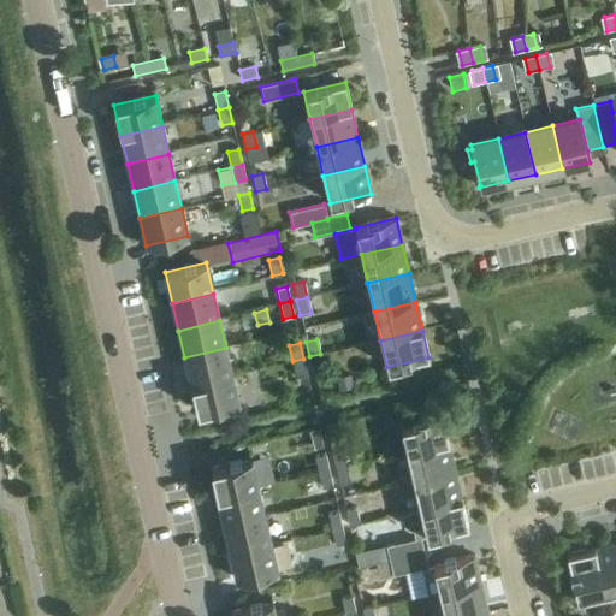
[(184,357),(190,385),(232,375),(226,348),(184,357)]
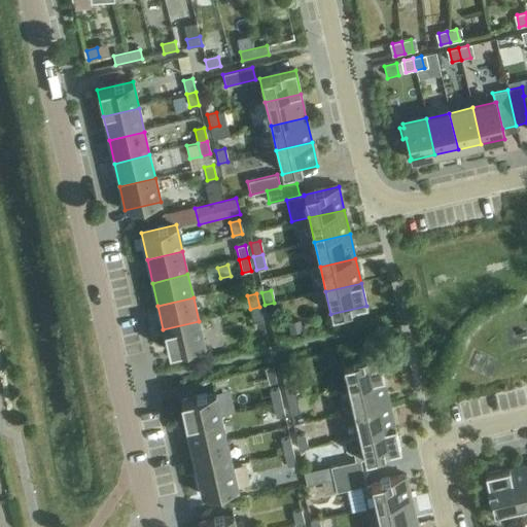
[(274,303),(265,305),(268,318),(277,316),(274,303)]
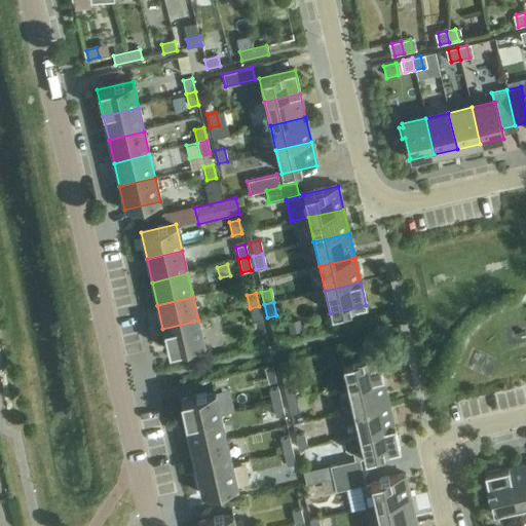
[(259,306),(250,308),(253,322),(262,320),(259,306)]
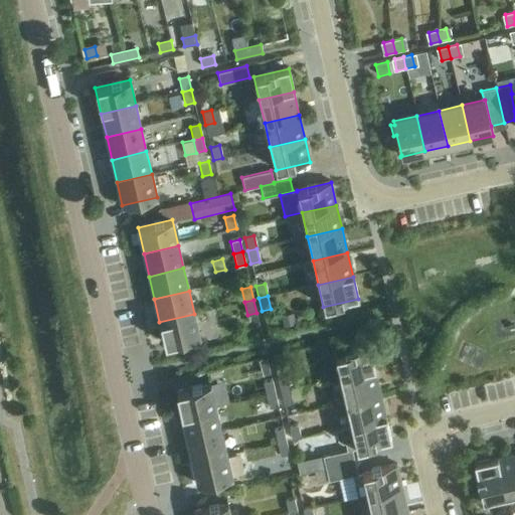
[(194,314),(159,322),(165,344),(199,336),(194,314)]
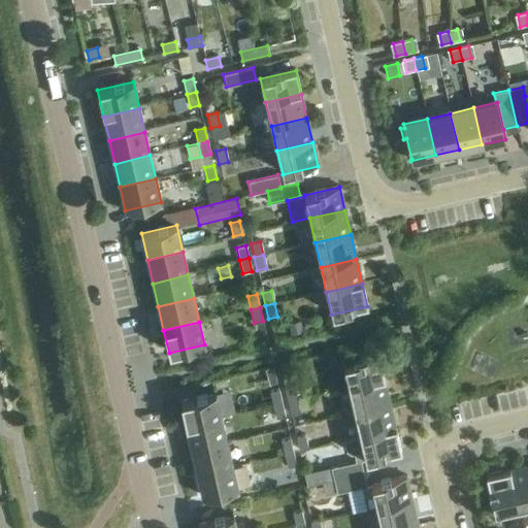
[(303,332),(300,322),(289,325),(291,335),(303,332)]
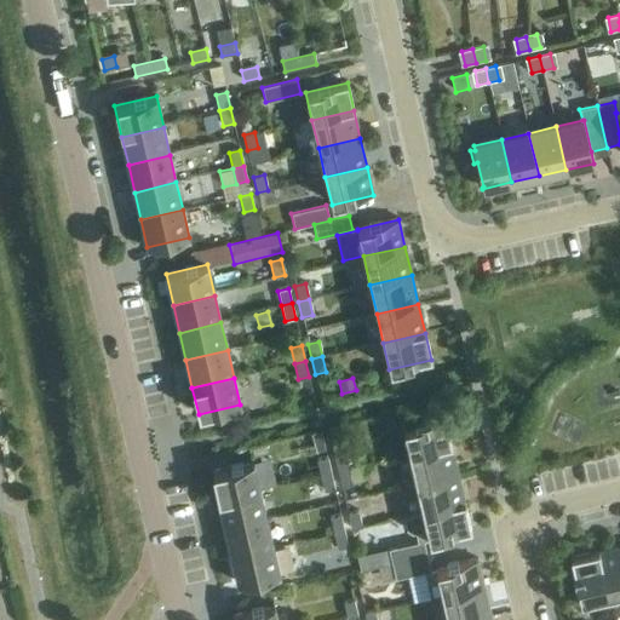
[(403,428),(409,455),(451,446),(445,418),(403,428)]
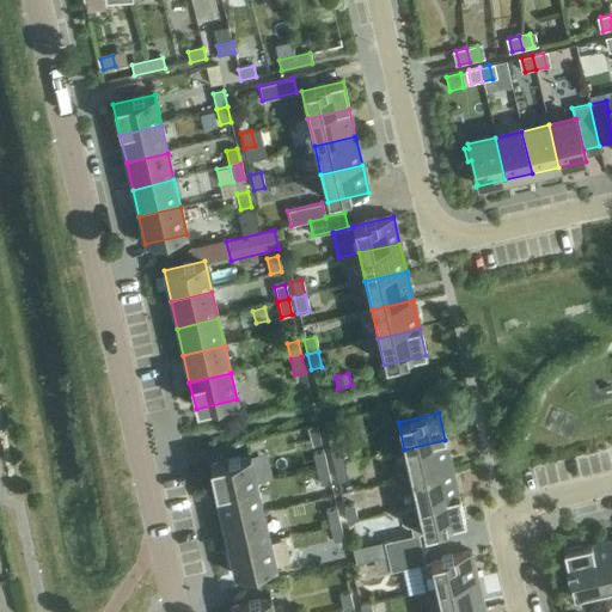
[(404,450),(410,478),(452,469),(445,440),(404,450)]
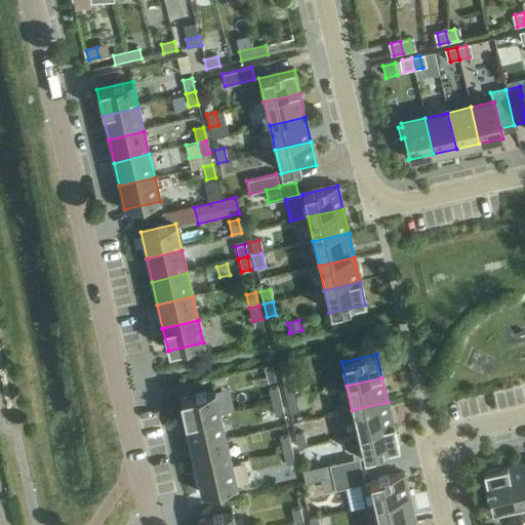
[(283,387),(286,399),(295,397),(292,385),(283,387)]
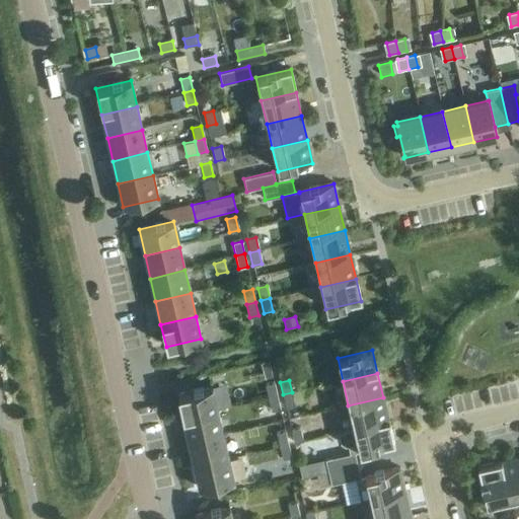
[(265,385),(268,398),(277,396),(274,383),(265,385)]
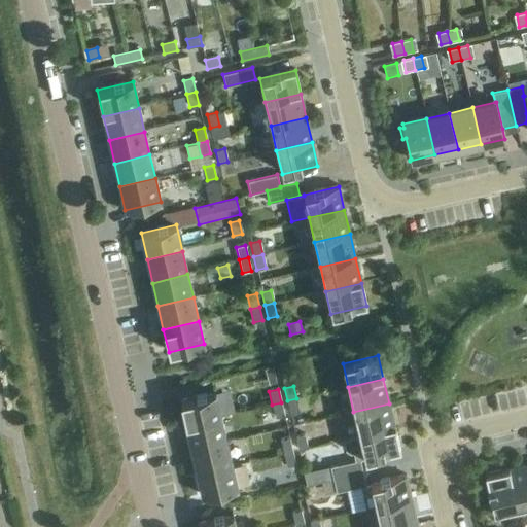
[(180,401),(185,427),(221,418),(215,393),(180,401)]
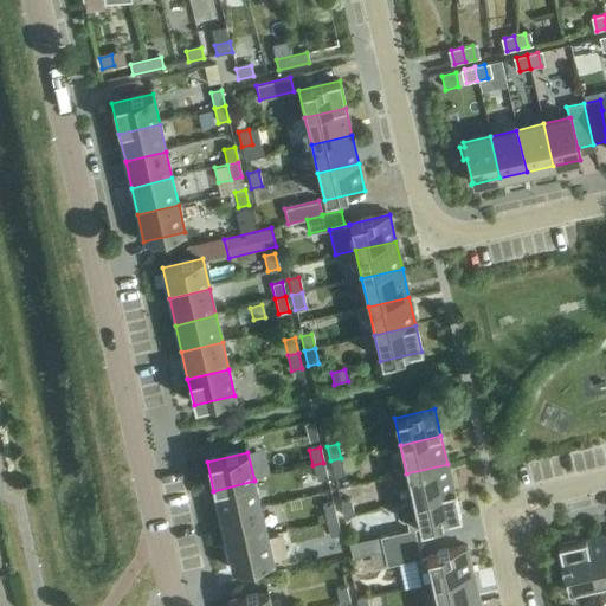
[(341,458),(330,461),(334,476),(345,474),(341,458)]
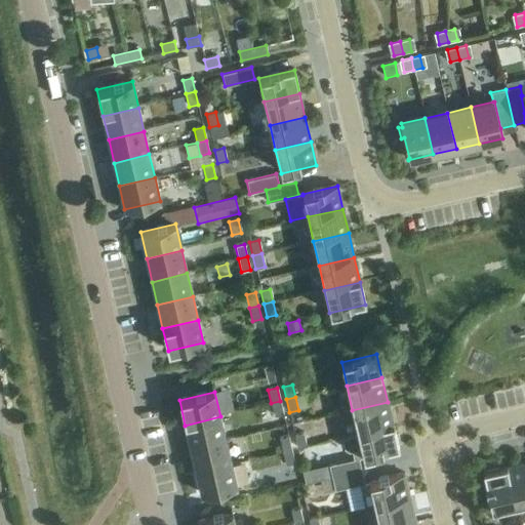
[(280,401),(271,403),(274,416),(283,414),(280,401)]
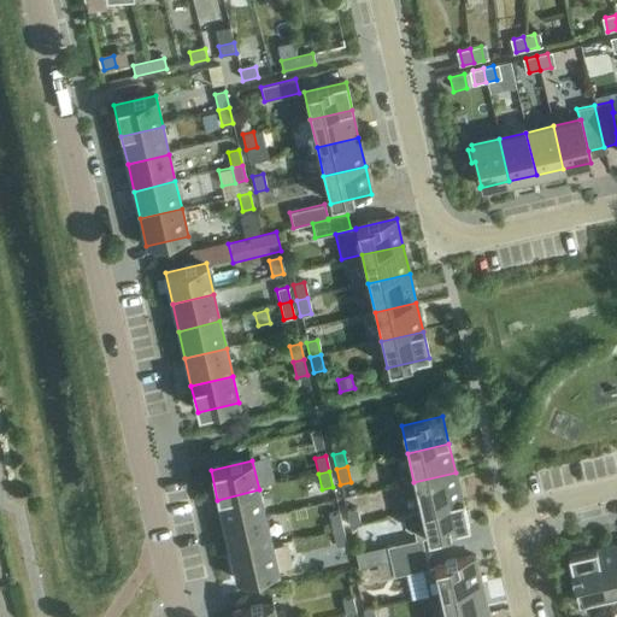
[(413,482),(421,510),(462,500),(456,472),(413,482)]
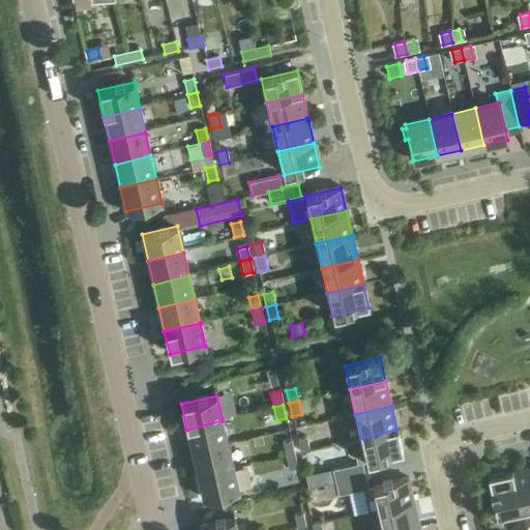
[(186,430),(193,452),(228,444),(223,420),(186,430)]
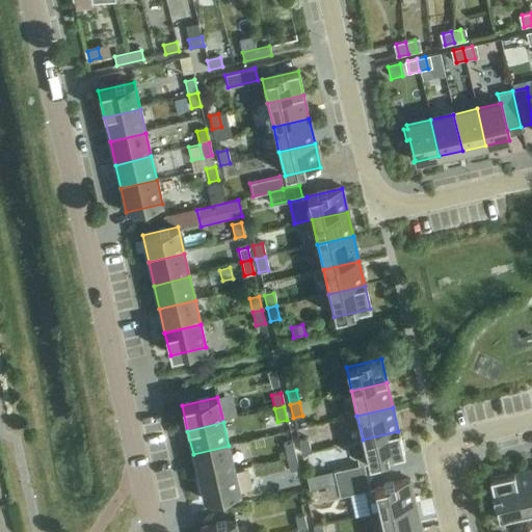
[(363,440),(346,444),(348,455),(353,457),(356,457),(357,466),(333,471),(336,484),(367,477),(364,464),(403,455),(398,431),(363,440)]
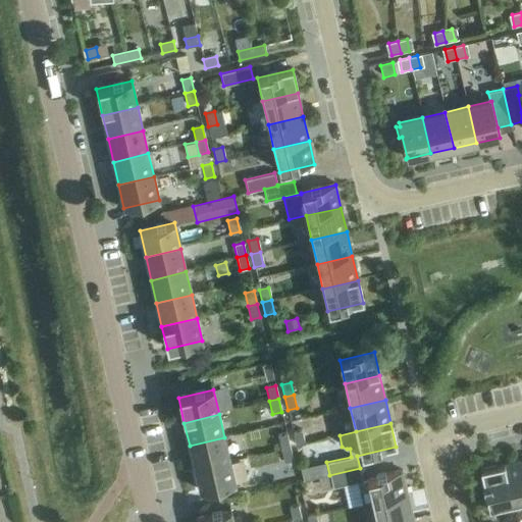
[(293,432),(296,446),(305,444),(302,430),(293,432)]
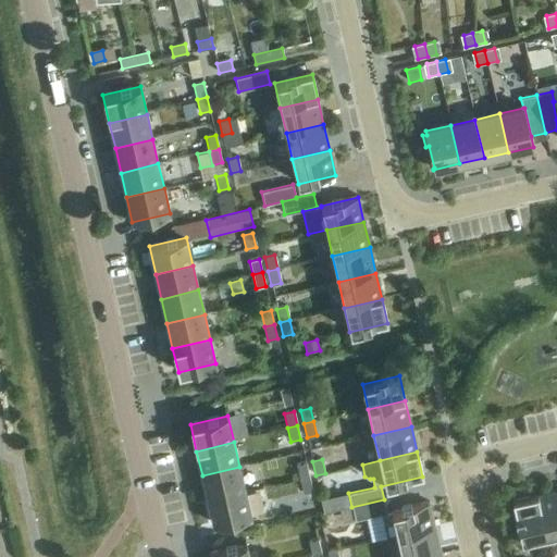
[(296,466),(299,479),(309,477),(306,462),(296,466)]
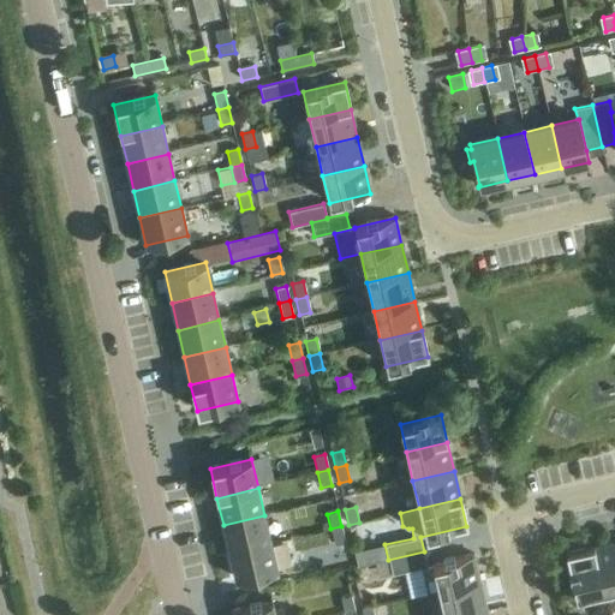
[(224,525),(230,553),(270,543),(264,515),(224,525)]
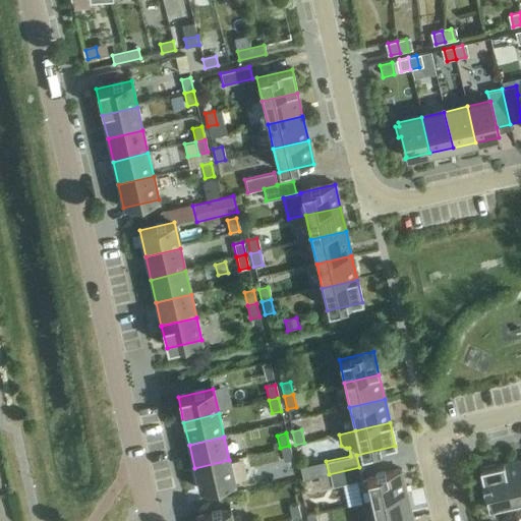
[(289,446),(280,448),(283,461),(292,459),(289,446)]
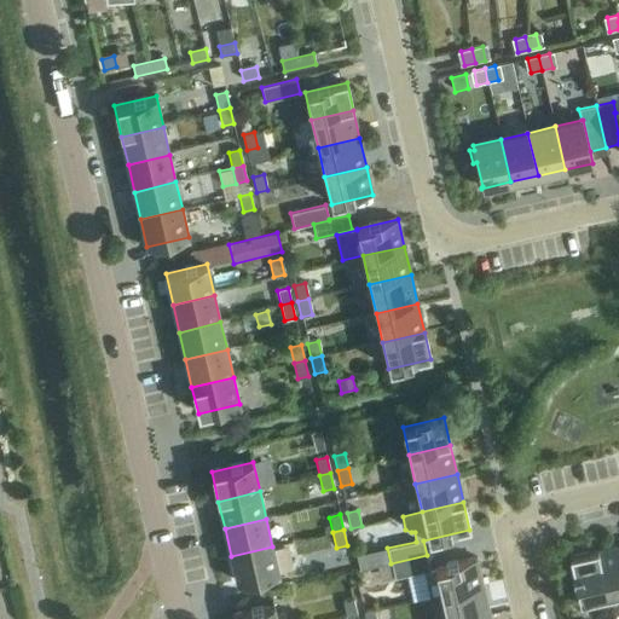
[(618,545),(596,551),(606,594),(618,590),(618,545)]
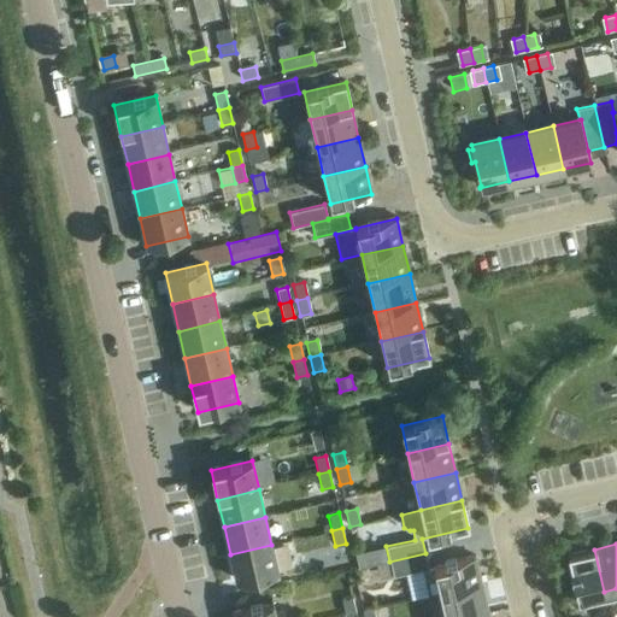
[(293,569),(287,545),(272,548),(271,545),(230,554),(236,581),(278,571),(293,569)]
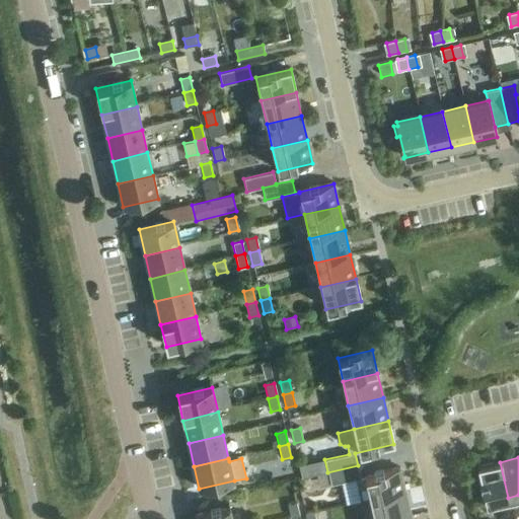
[(508,498),(500,462),(476,467),(485,503),(508,498)]
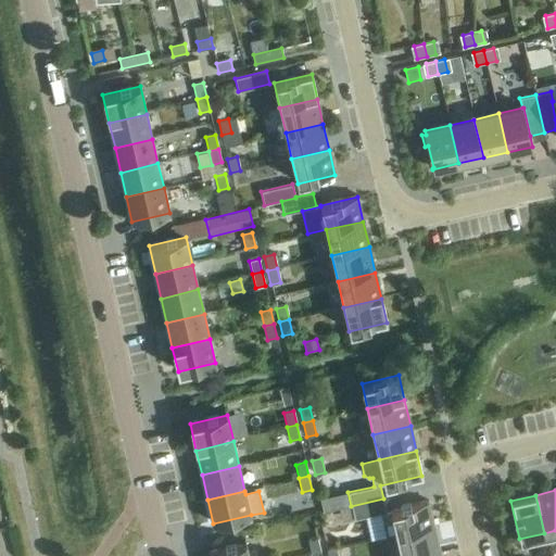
[(393,520),(396,534),(433,526),(428,502),(386,512),(383,498),(351,506),(354,519),(380,513),(382,523),(393,520)]
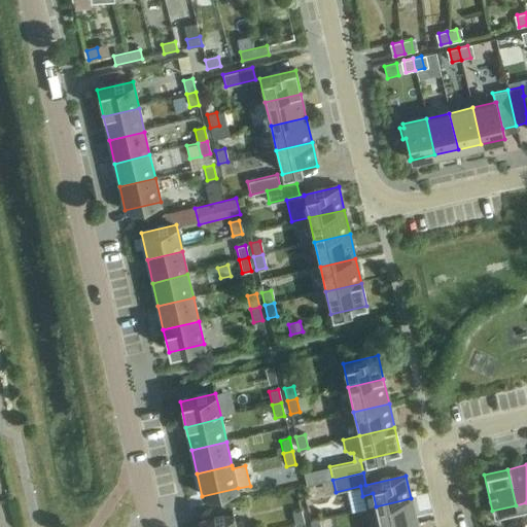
[(376,506),(380,526),(399,526),(417,523),(411,498),(376,506)]
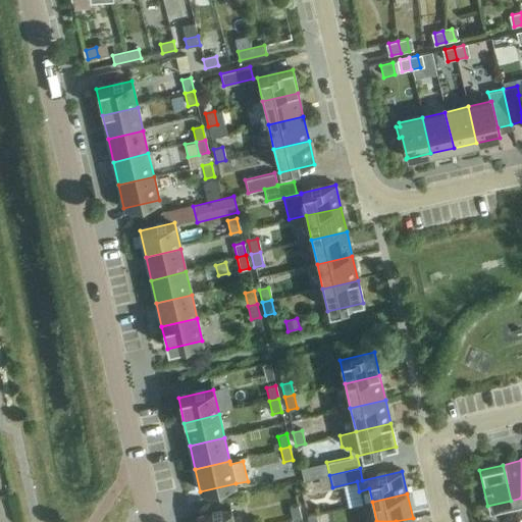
[(289,508),(292,521),(301,519),(298,506),(289,508)]
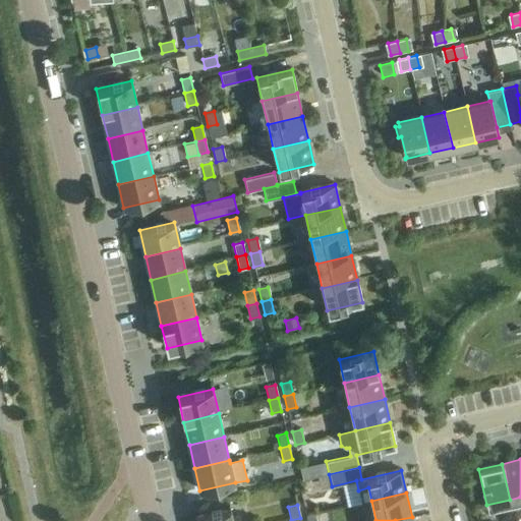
[(195,518),(195,520),(232,520),(230,510),(195,518)]
